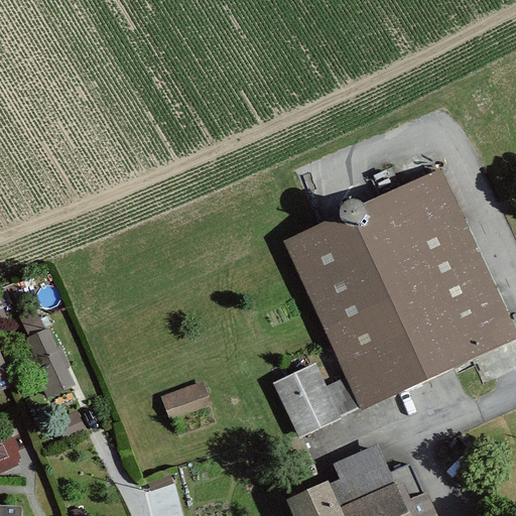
[(319,225),(283,241),(346,377),(361,409),(362,411),(515,340),(515,331),(441,168),(319,225)]
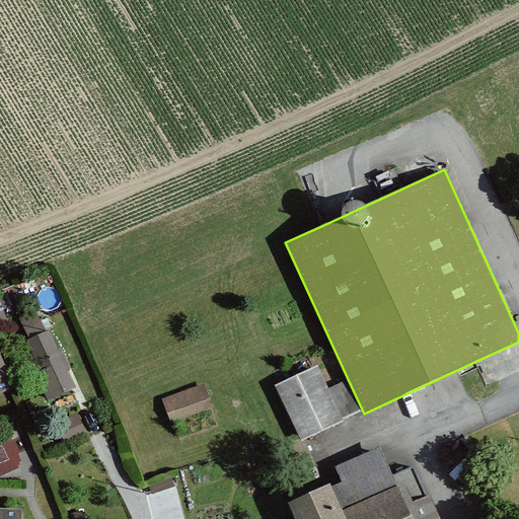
[(48,331),(26,342),(41,372),(34,375),(48,404),(76,391),(48,331)]
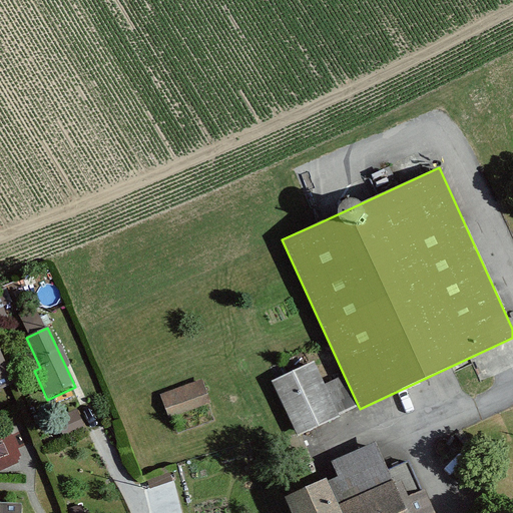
[(0,393),(1,393),(0,390),(11,385),(15,384),(0,350),(0,393)]
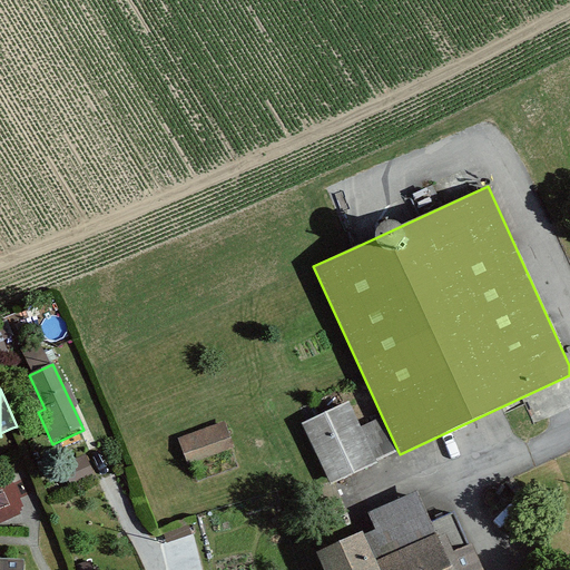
[(302,422),(331,484),(332,484),(379,463),(377,461),(399,452),(382,416),(361,426),(350,401),(302,422)]
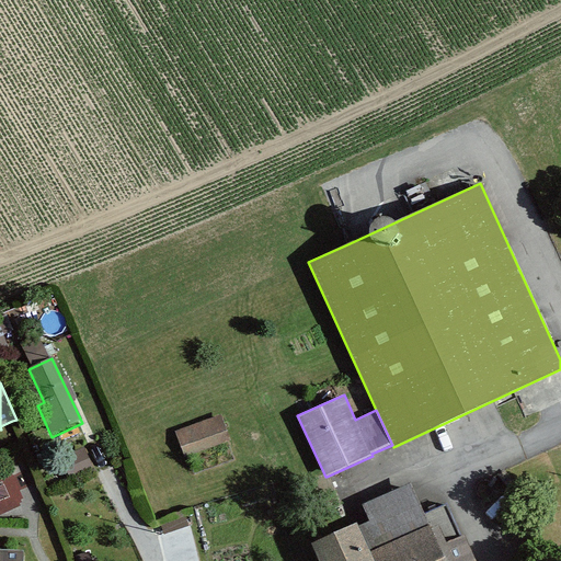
[(221,414),(175,432),(185,458),(231,441),(221,414)]
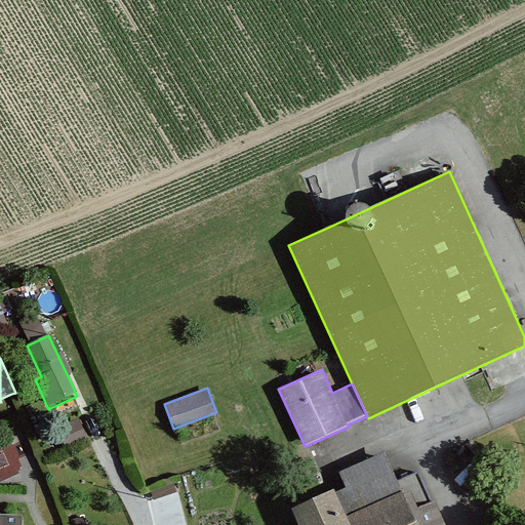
[(65,447),(86,437),(78,418),(56,429),(65,447)]
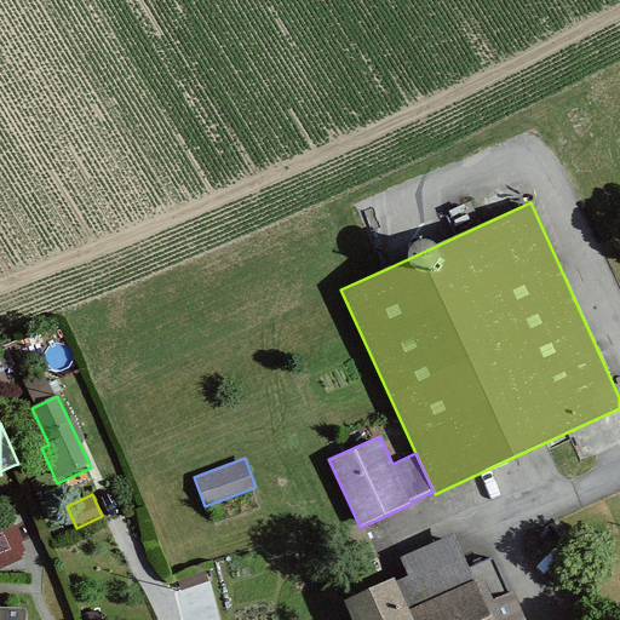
[(354,619),(527,619),(515,591),(510,593),(493,557),(470,567),(454,533),(400,557),(409,575),(396,581),(395,578),(384,583),(345,601),(354,619)]
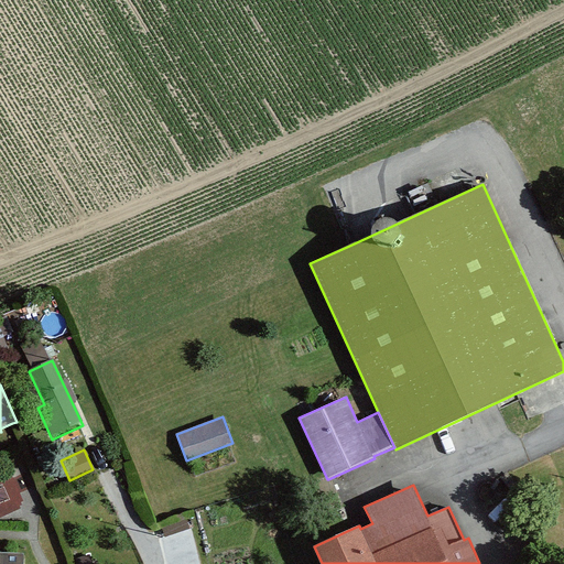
[(163,528),(165,537),(191,529),(187,520),(163,528)]
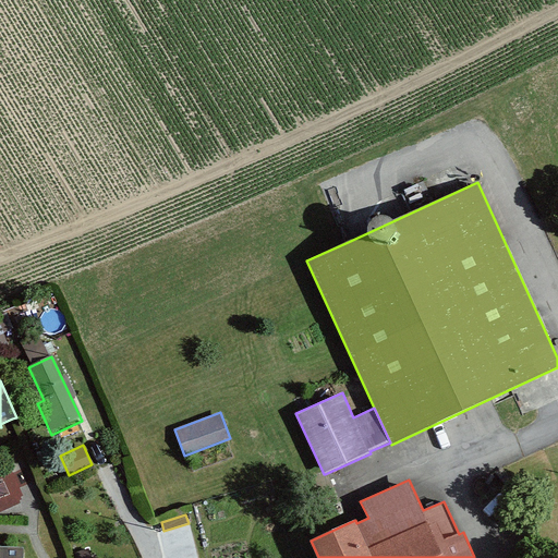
[(0,557),(24,557),(25,547),(0,546),(0,557)]
